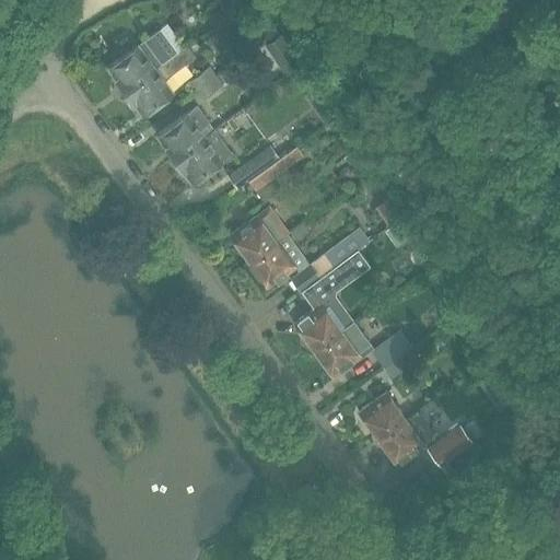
[(238,0),(220,0),(223,12),(241,9),(238,0)]
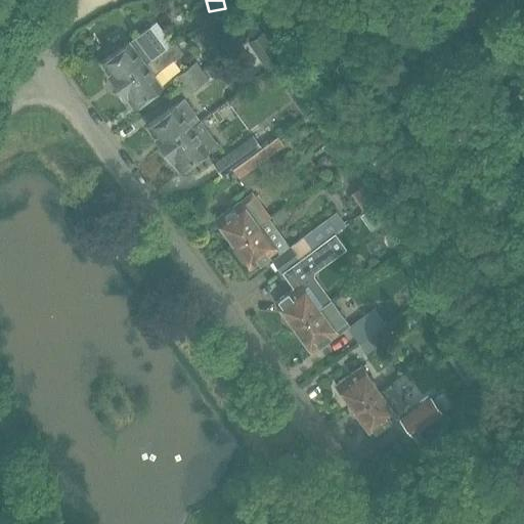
[(173,9),(158,20),(171,39),(186,28),(173,9)]
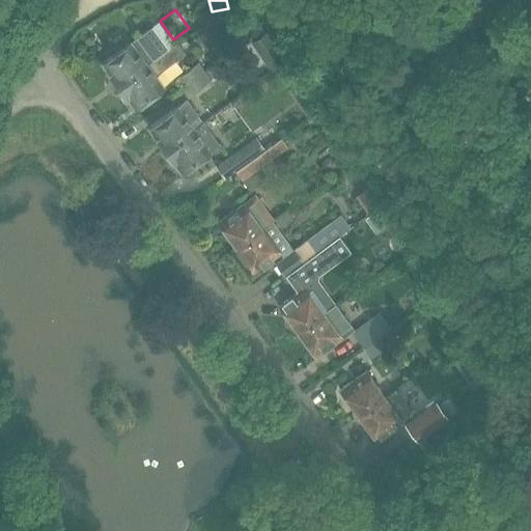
[(118,85),(147,64),(168,49),(151,26),(136,38),(139,42),(133,45),(131,42),(102,63),(118,85)]
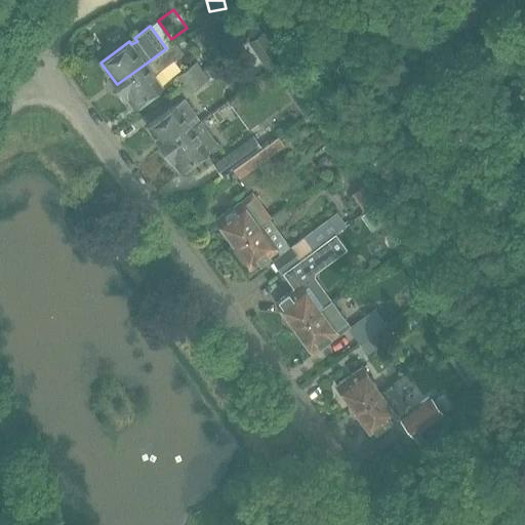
[(175,42),(166,48),(146,64),(117,84),(133,107),(162,85),(154,75),(184,53),(175,42)]
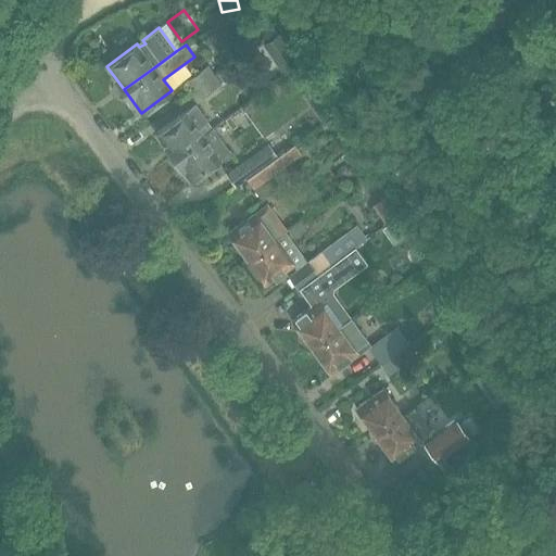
[(189,79),(196,89),(209,79),(202,70),(189,79)]
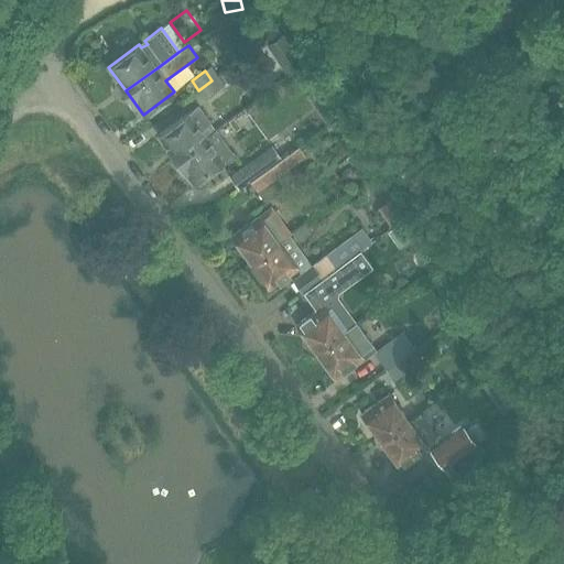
[(219,89),(212,80),(198,90),(205,99),(219,89)]
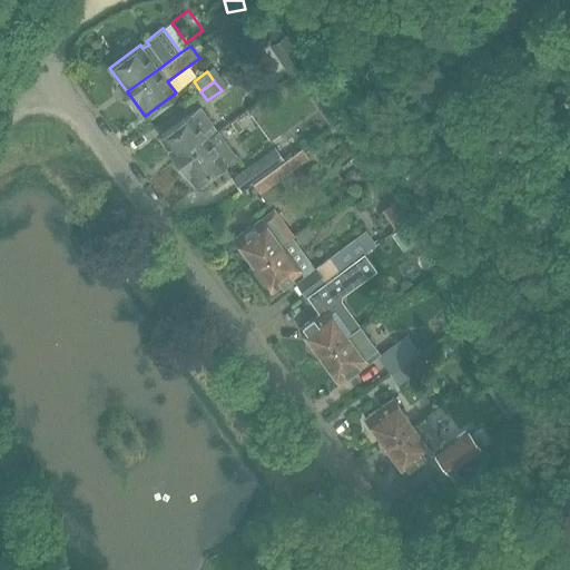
[(213,125),(200,107),(190,115),(160,137),(177,160),(208,138),(203,131),(213,125)]
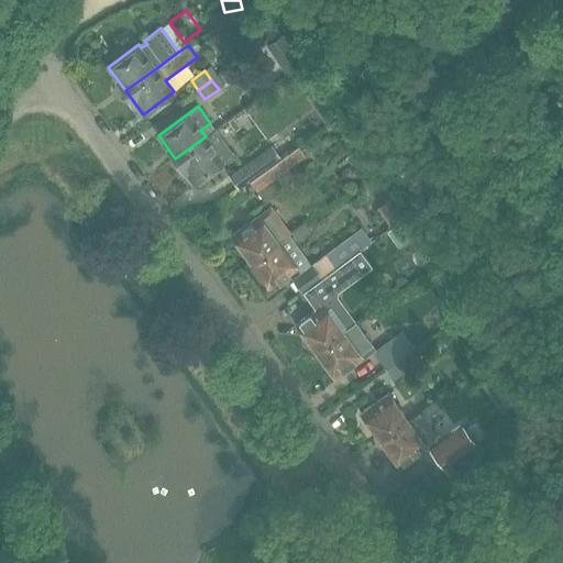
[(232,154),(214,130),(206,136),(175,158),(192,183),(222,161),(223,161),(232,154)]
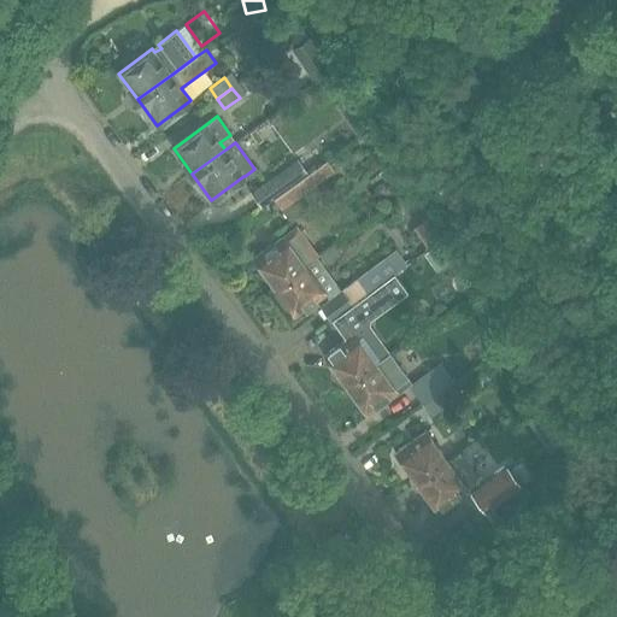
[(291,187),(274,199),(282,210),(334,172),(325,162),(291,187)]
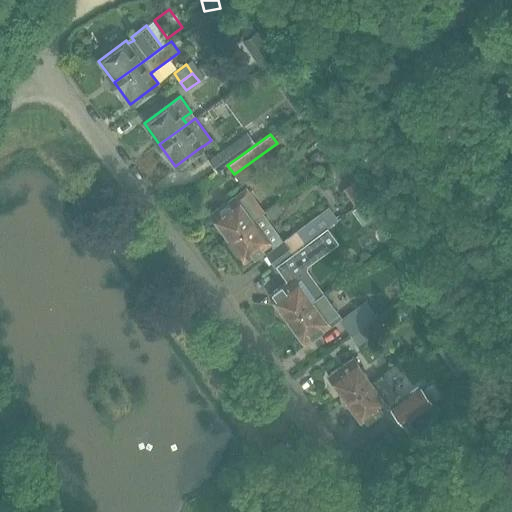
[(255,145),(248,136),(229,150),(227,148),(209,161),(217,172),(227,165),(241,155),(255,145)]
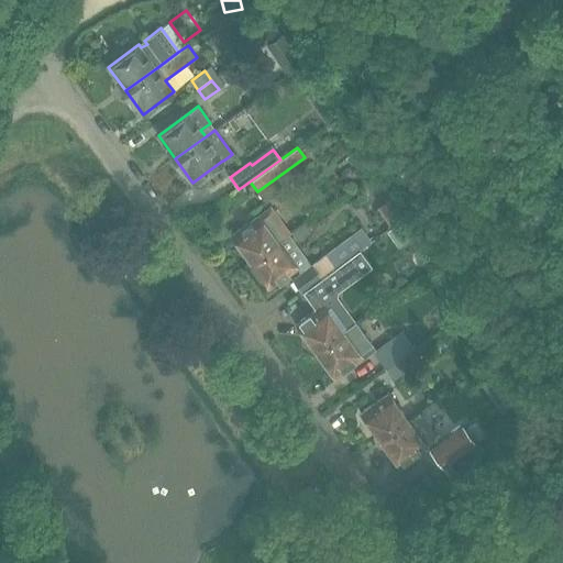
[(394,221),(411,212),(401,194),(385,202),(394,221)]
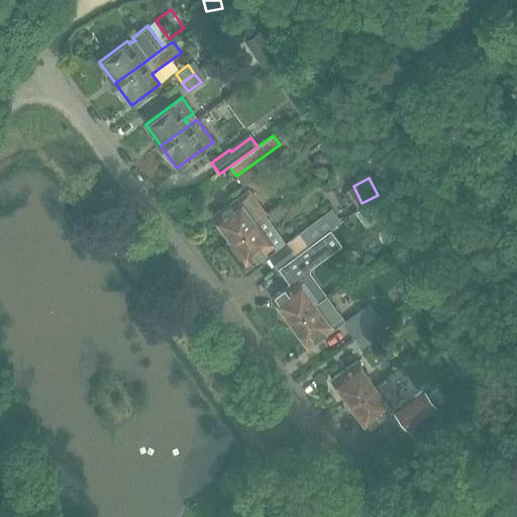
[(248,191),(237,199),(237,198),(228,204),(212,216),(230,240),(255,222),(255,223),(266,215),(248,191)]
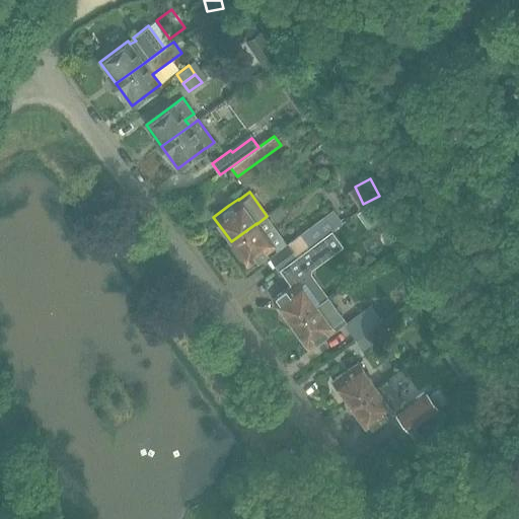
[(271,257),(279,270),(341,224),(331,213),(271,257)]
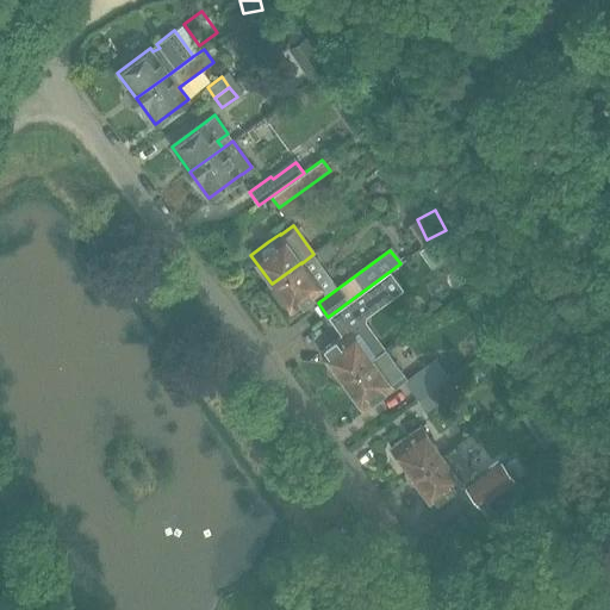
[(328,250),(328,265),(343,266),(344,250),(328,250)]
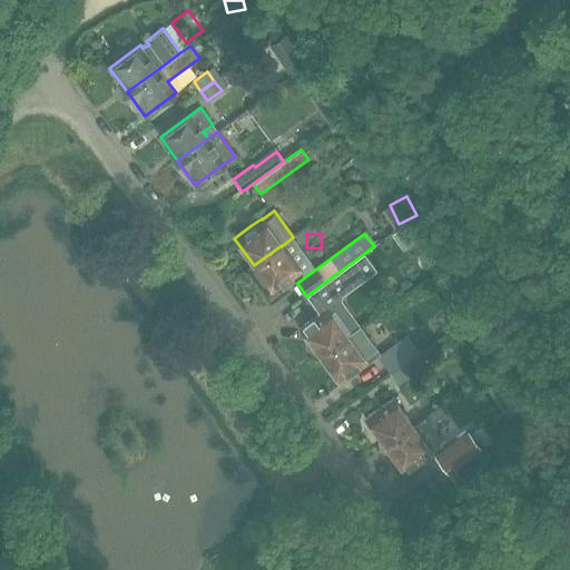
[(282,245),(254,265),(274,293),(292,279),(301,273),(282,246),(282,245)]
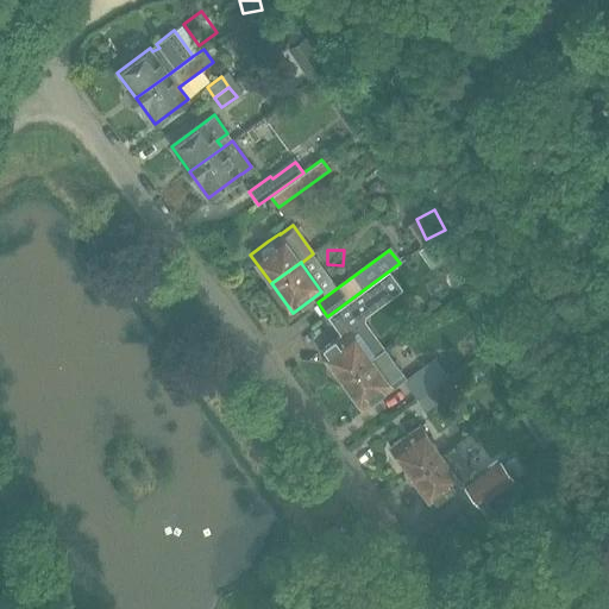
[(341,336),(320,351),(341,380),(365,363),(371,358),(383,349),(385,347),(384,346),(383,347),(363,320),(364,315),(390,296),(378,281),(390,272),(389,271),(327,316),(341,336)]
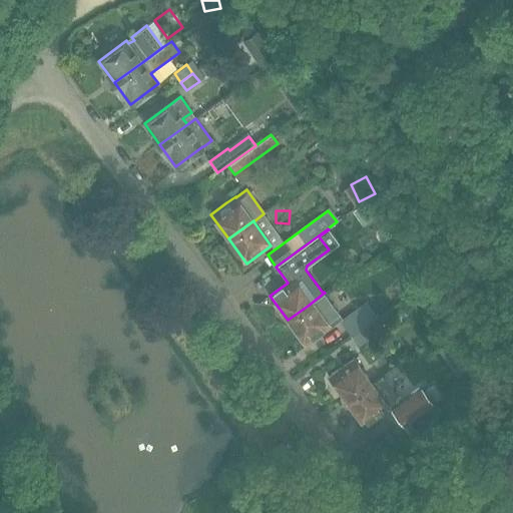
[(308,306),(288,320),(306,345),(322,333),(335,323),(333,319),(338,315),(323,294),(313,302),(308,306)]
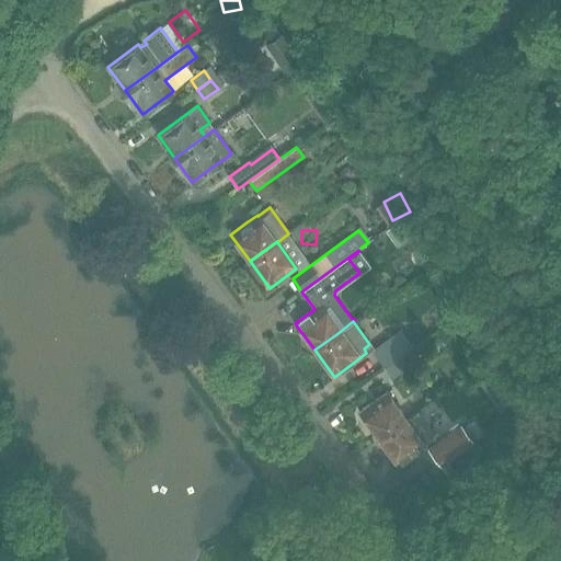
[(423,339),(416,331),(399,344),(393,336),(373,352),(386,368),(400,357),(420,343),(420,342),(423,339)]
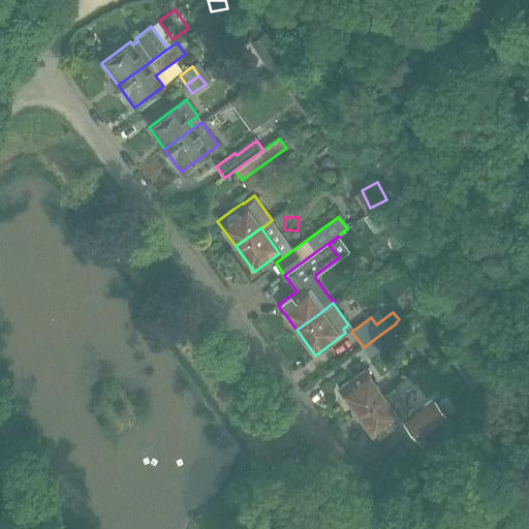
[(384,346),(377,337),(364,347),(370,356),(384,346)]
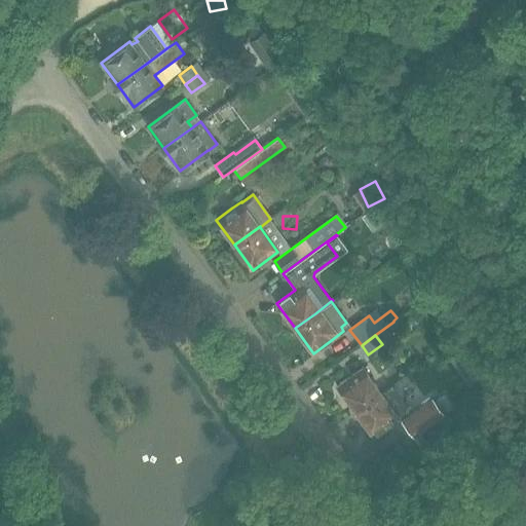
[(363,368),(353,374),(337,386),(355,411),(380,392),(363,368)]
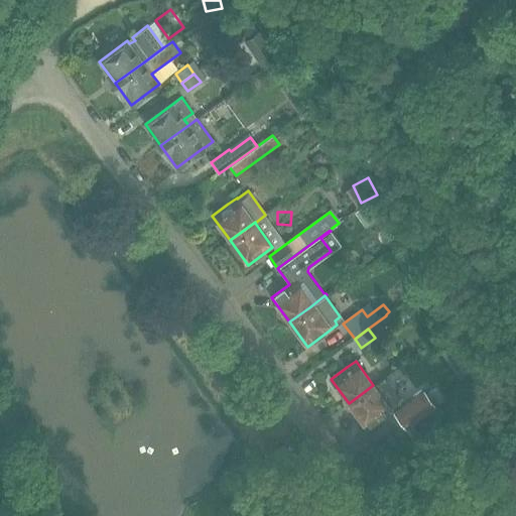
[(383,378),(373,385),(349,403),(366,427),(401,402),(383,378)]
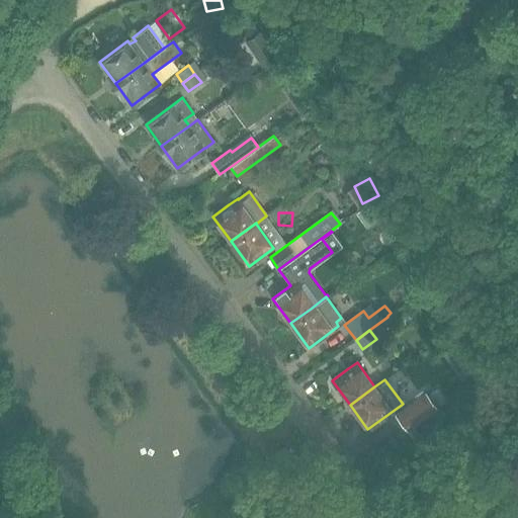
[(395,415),(407,431),(438,409),(426,393),(395,415)]
